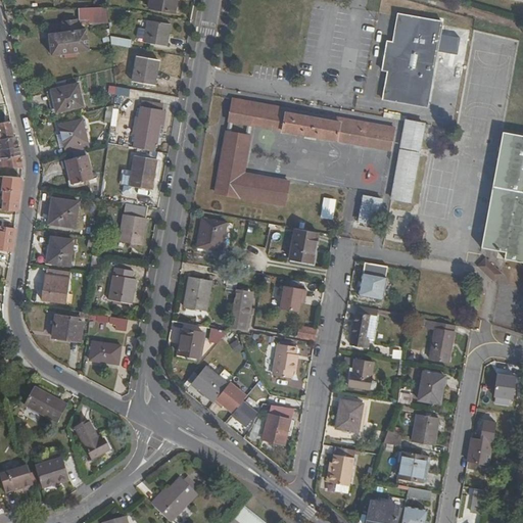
[(177,0),(150,0),(149,7),(175,11),(177,0)]
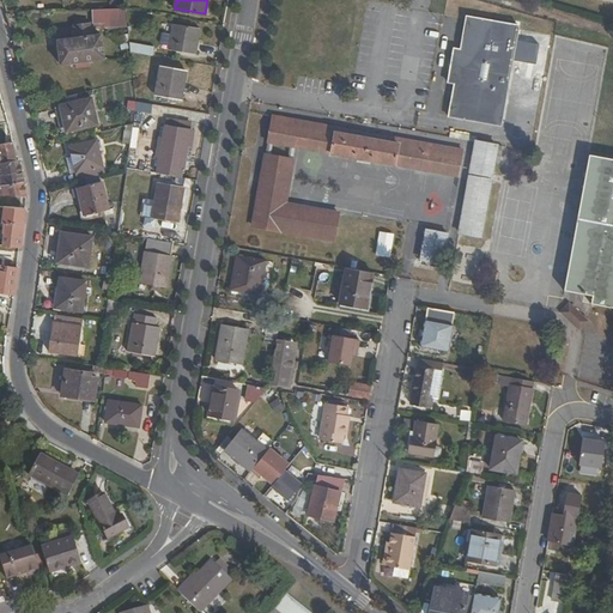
[(127,20),(126,7),(93,10),(95,23),(127,20)]
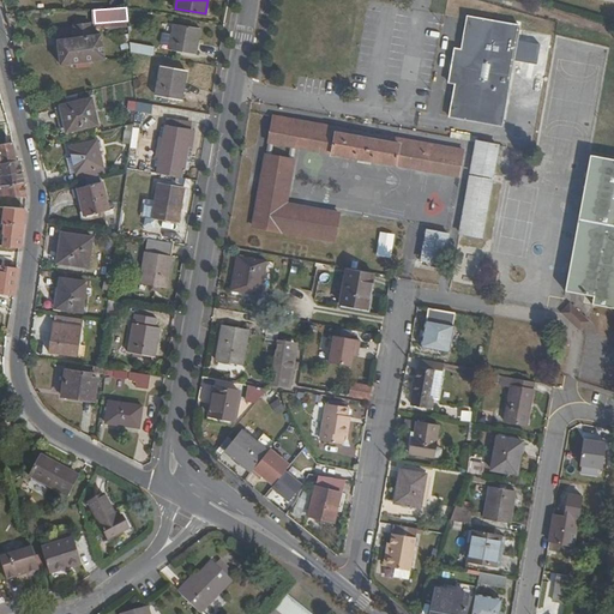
[(504,125),(524,24),(473,14),(465,47),(457,46),(450,80),(458,82),(452,114),(504,125)]
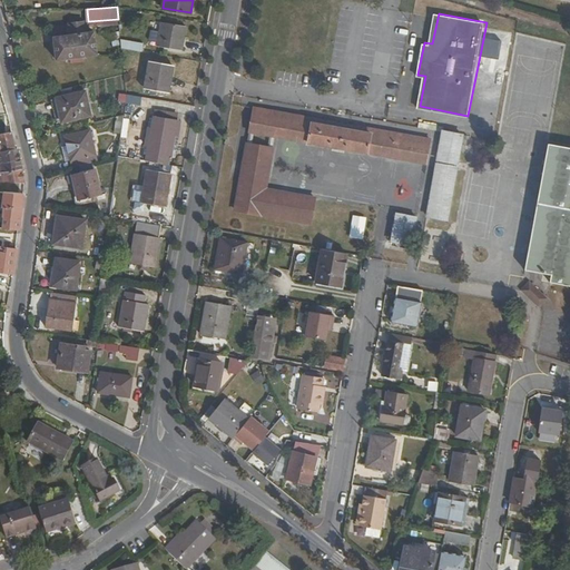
[(96,53),(94,30),(84,30),(82,21),(69,22),(71,33),(53,36),(57,58),(96,53)]
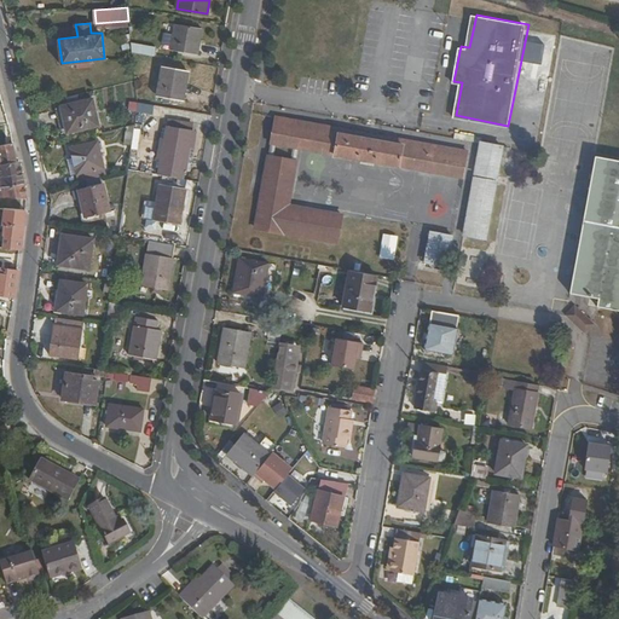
[(175,24),(172,48),(196,53),(201,29),(175,24)]
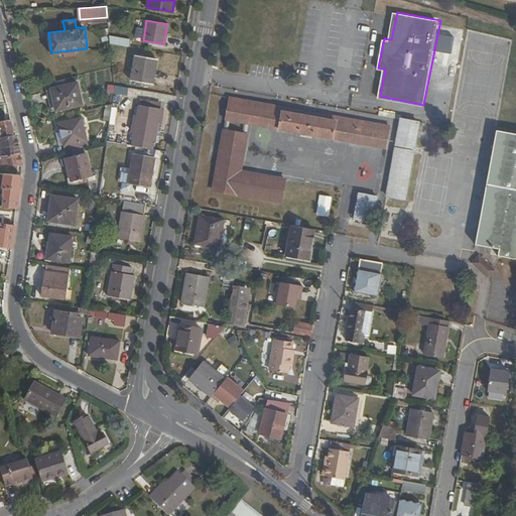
[(117,38),(116,44),(130,47),(131,40),(117,38)]
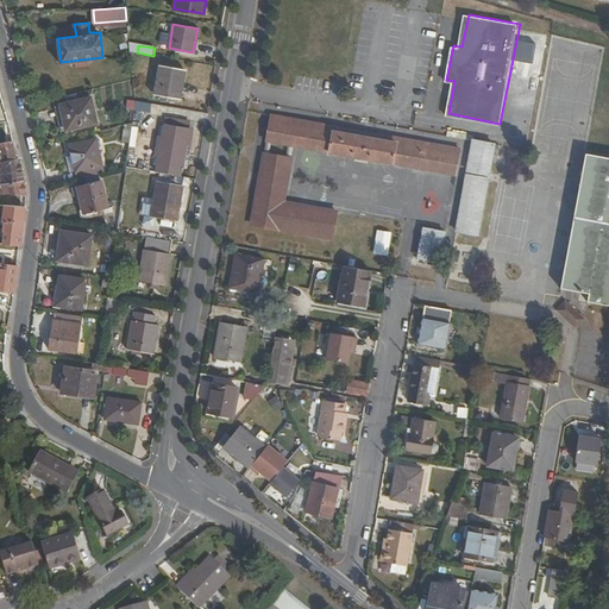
[(161,66),(156,94),(180,99),(186,70),(161,66)]
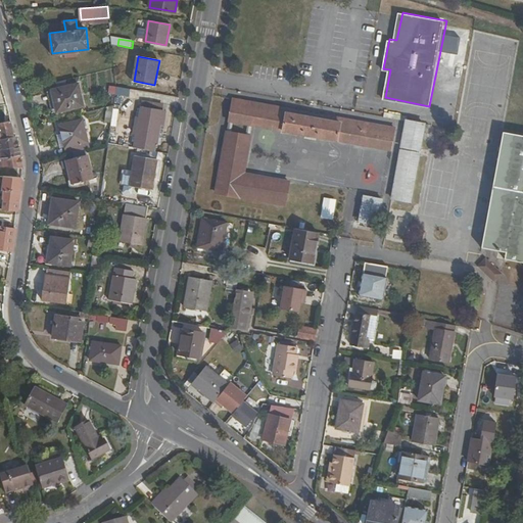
[(79,82),(52,88),(56,110),(83,105),(79,82)]
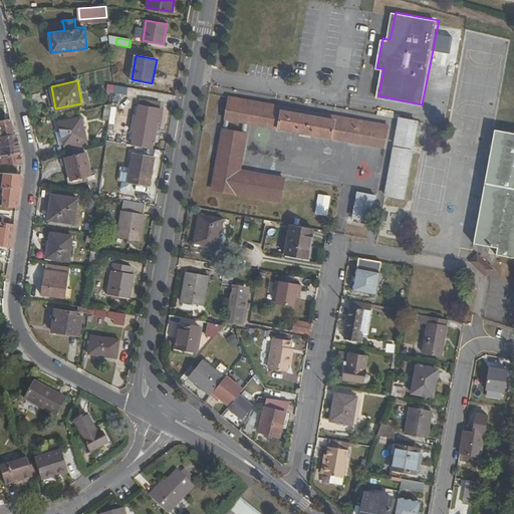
[(127,87),(115,85),(114,91),(126,94),(127,87)]
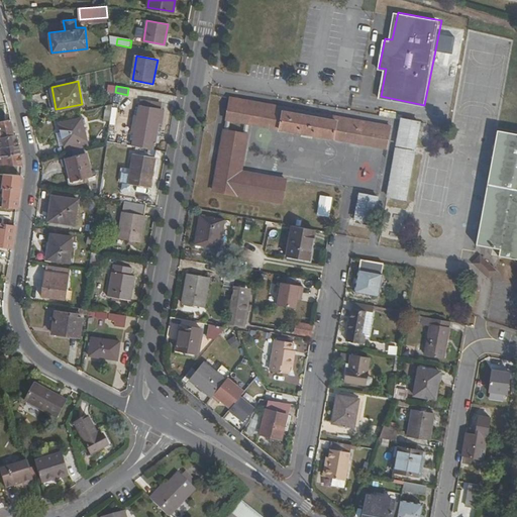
[(56,109),(52,87),(45,88),(50,110),(56,109)]
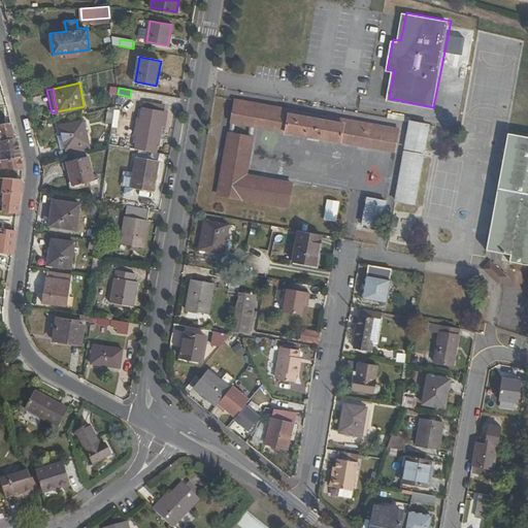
[(322,113),(321,119),(311,117),(311,111),(236,98),(219,194),(290,206),(294,184),(248,175),(257,125),(276,128),(315,135),(362,143),(365,127),(397,133),(398,128),(322,113)]
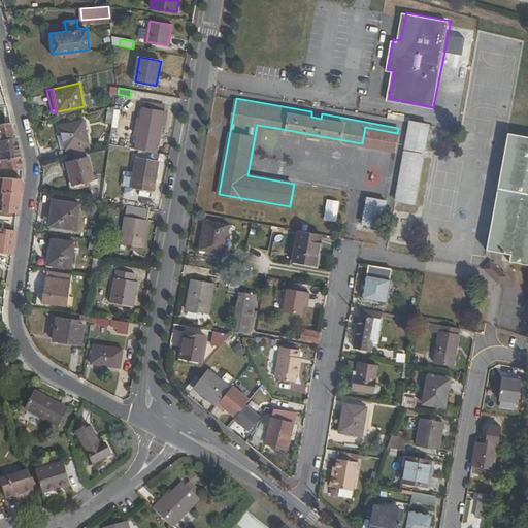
[(156,145),(157,145),(163,111),(141,107),(136,142),(156,145)]
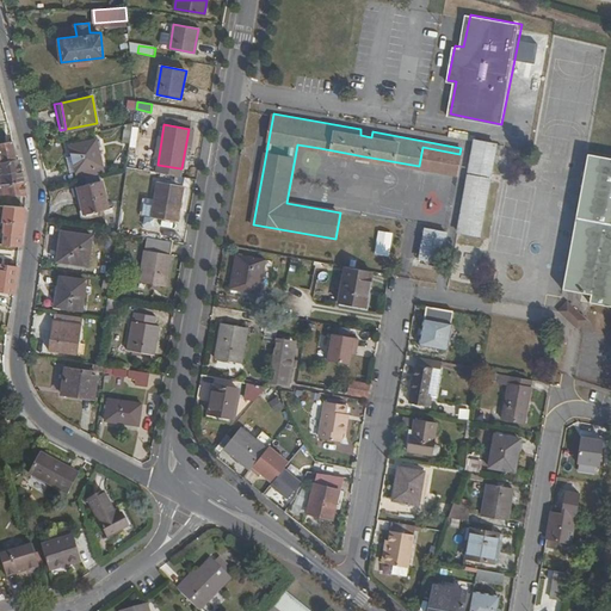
[(141,127),(134,125),(129,158),(136,159),(141,127)]
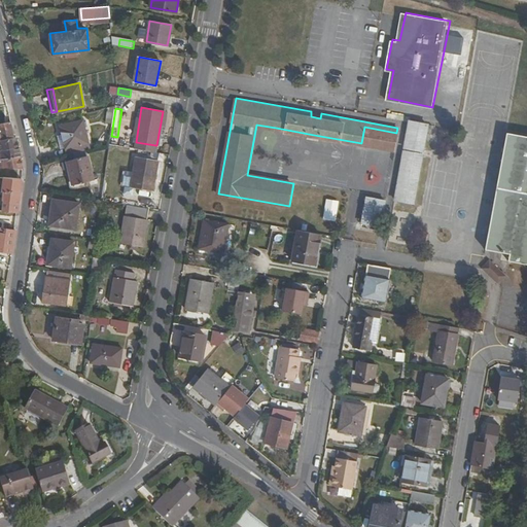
[(65,146),(66,152),(89,147),(82,118),(61,124),(62,133),(65,146)]
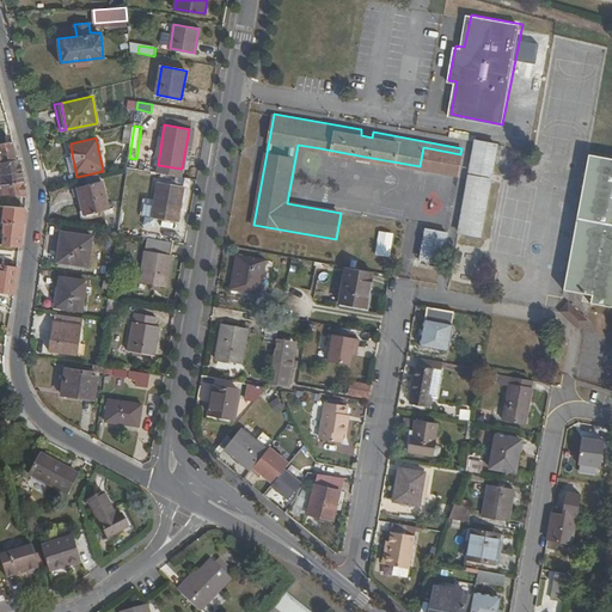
[(503,145),(476,139),(471,171),(493,175),(496,153),(501,154),(503,145)]
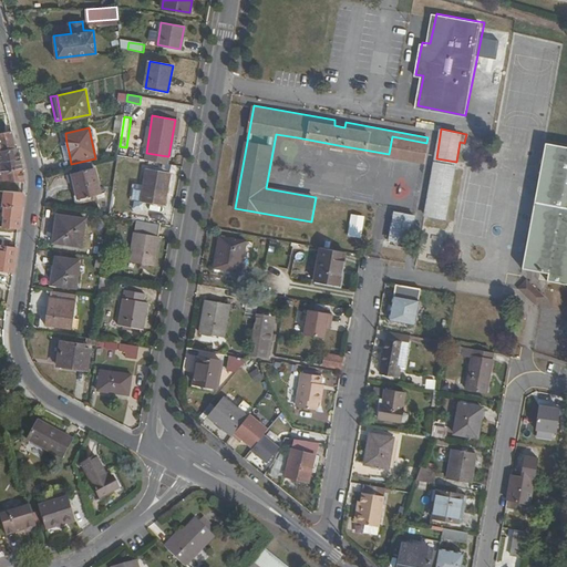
[(0,150),(16,147),(14,140),(12,130),(0,131),(0,150)]
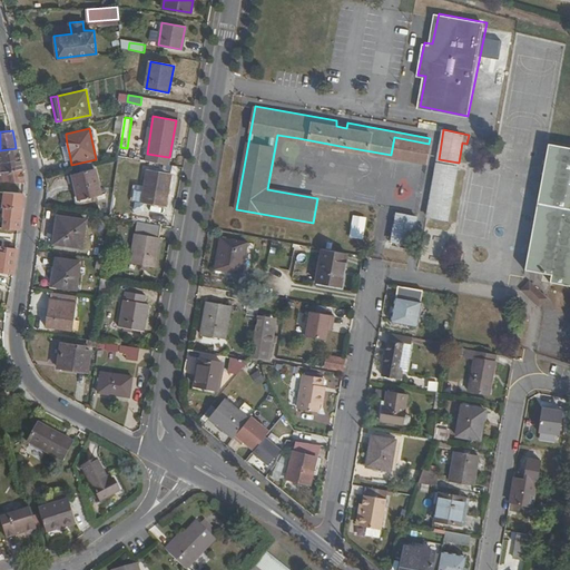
[(425,161),(429,144),(394,137),(391,155),(425,161)]
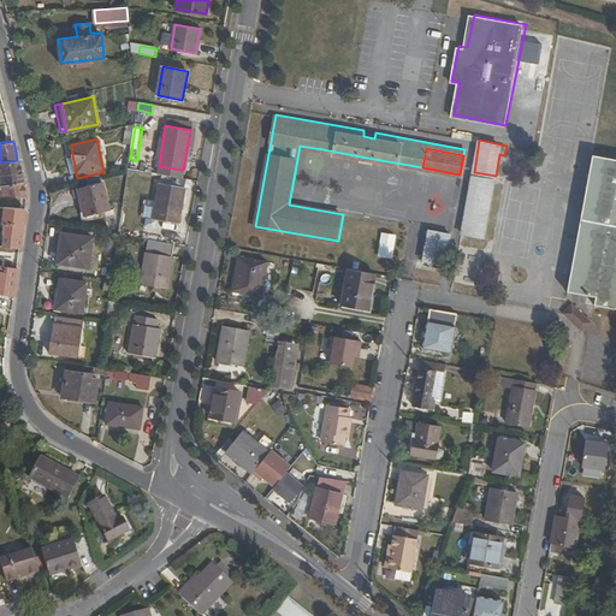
[(598,271),(615,184),(615,159),(593,155),(569,266),(598,271)]
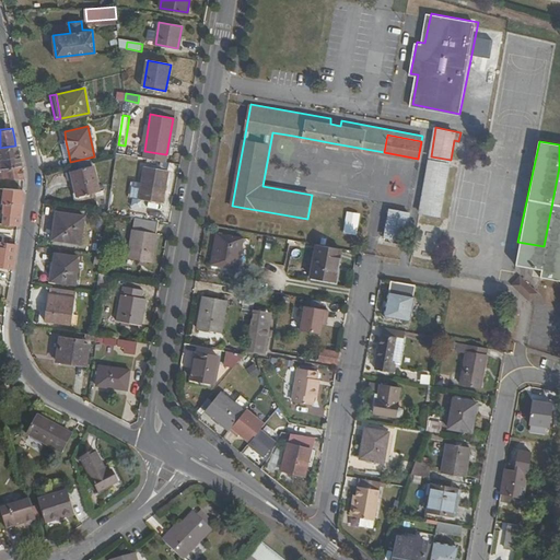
[(125,146),(118,144),(116,153),(131,155),(132,147),(125,146)]
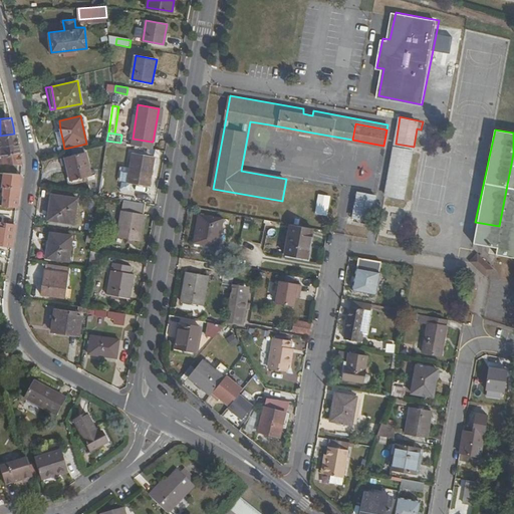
[(0,145),(19,143),(18,141),(17,135),(17,134),(14,134),(0,136),(0,145)]
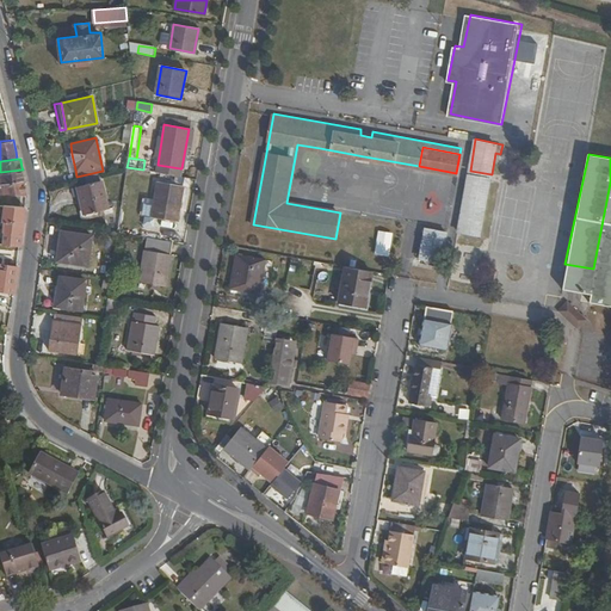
[(179,176),(180,168),(158,165),(156,172),(159,172),(160,173),(179,176)]
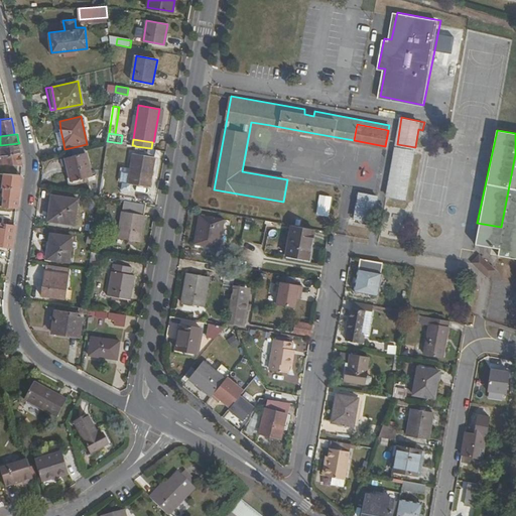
[(0,154),(20,152),(20,148),(19,143),(0,145),(0,154)]
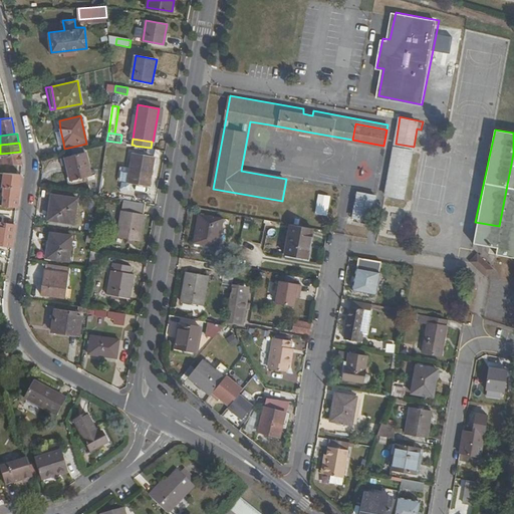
[(151,148),(135,146),(127,183),(149,186),(155,149),(151,148)]
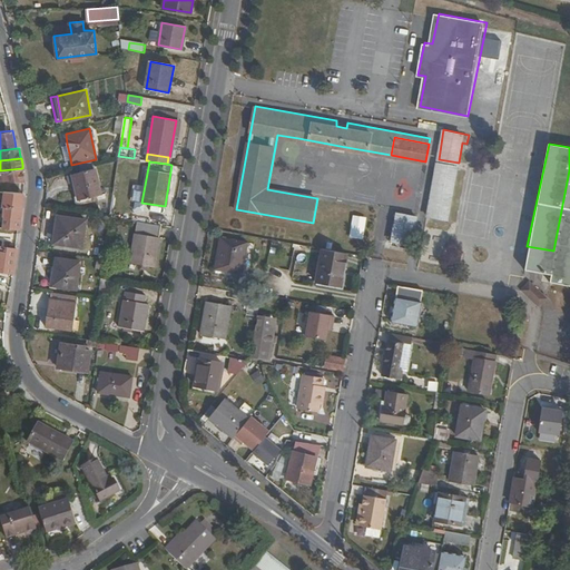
[(458,167),(438,164),(426,222),(446,225),(458,167)]
